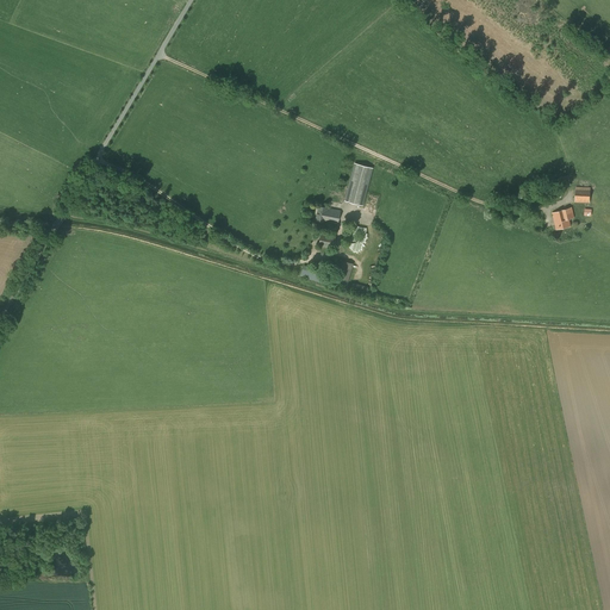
[(373,168),(354,163),(344,200),(362,205),(373,168)]
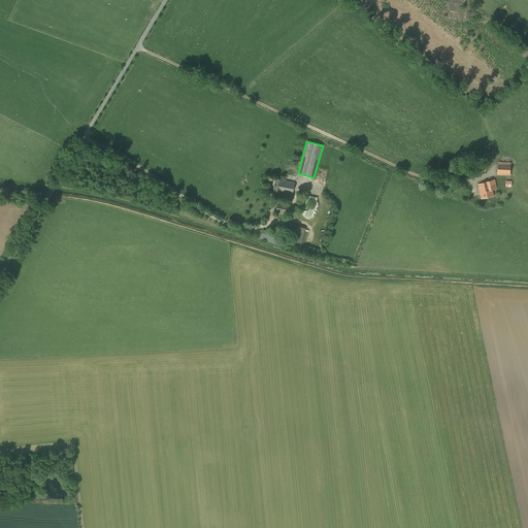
[(494,160),(492,152),(484,154),(486,162),(494,160)]
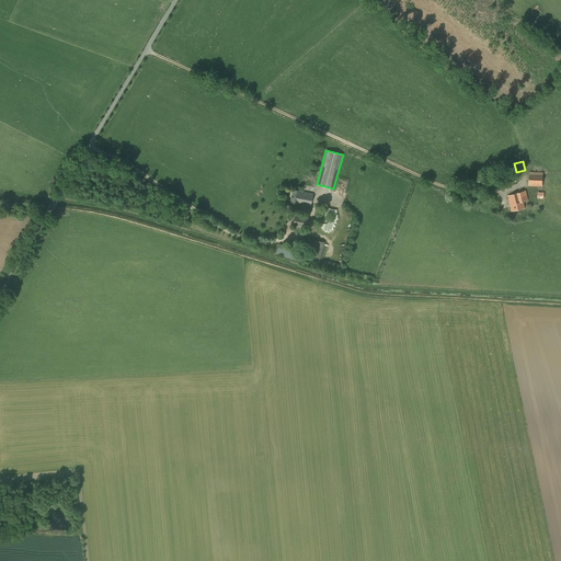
[(529,186),(542,186),(544,172),(529,172),(529,186)]
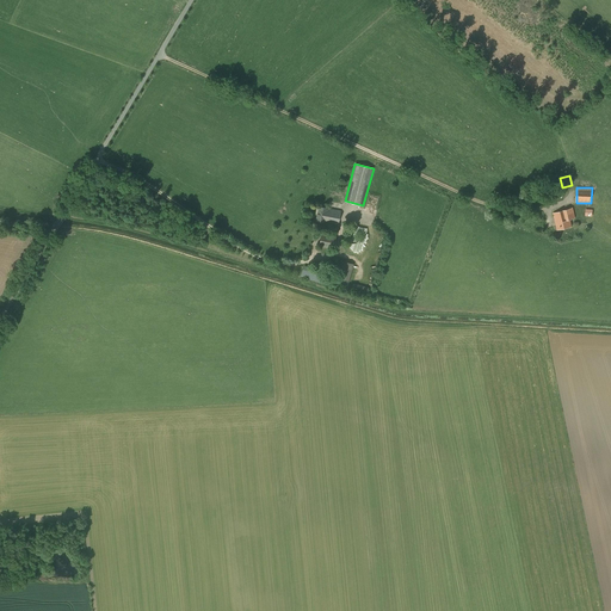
[(323,221),(338,224),(341,211),(326,209),(327,208),(319,205),(315,221),(323,222),(323,221)]
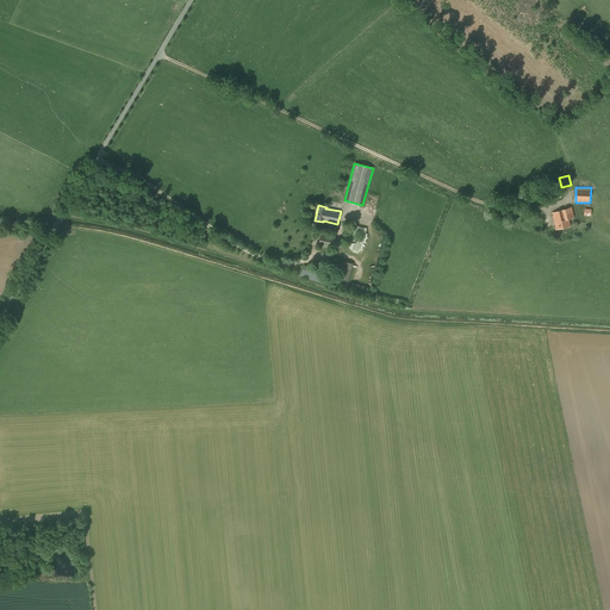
[(574,217),(572,207),(552,213),(556,230),(571,225),(570,219),(574,217)]
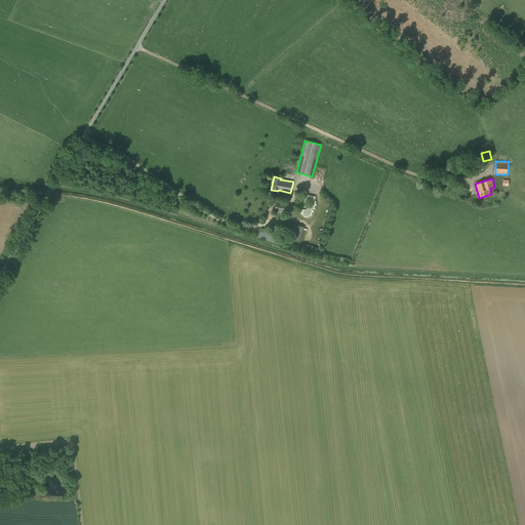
[(278,200),(276,200),(274,212),(286,214),(289,200),(278,197),(278,200)]
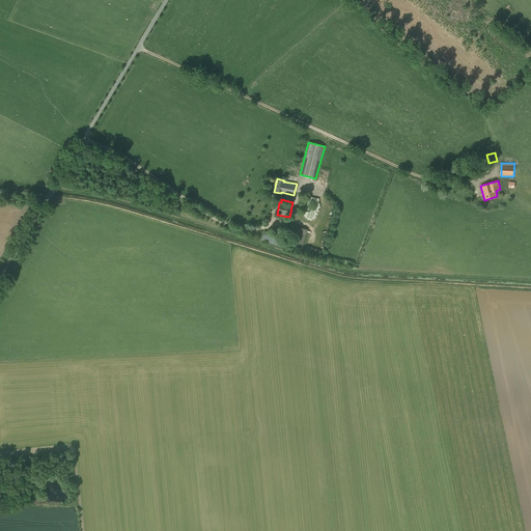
[(282,244),(288,245),(292,231),(284,229),(282,236),(284,238),(282,244)]
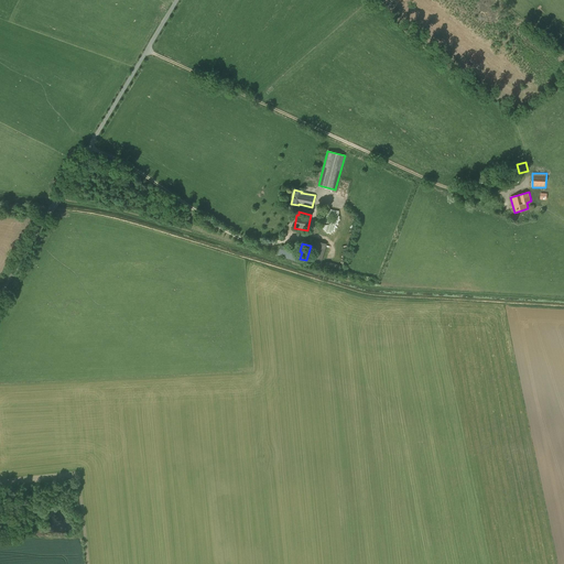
[(314,246),(310,262),(321,264),(325,249),(314,246)]
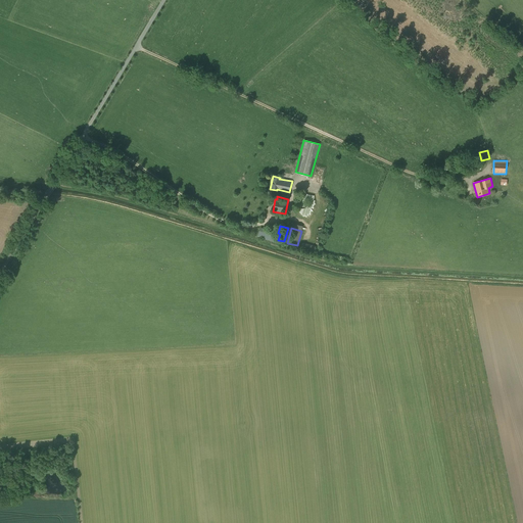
[(268,229),(265,238),(274,241),(277,232),(268,229)]
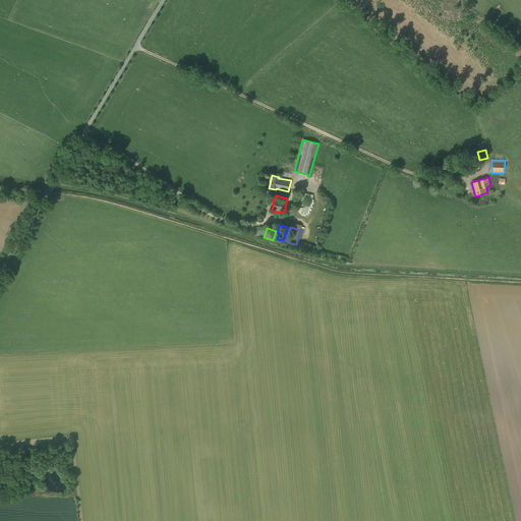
All buildings are outlined.
